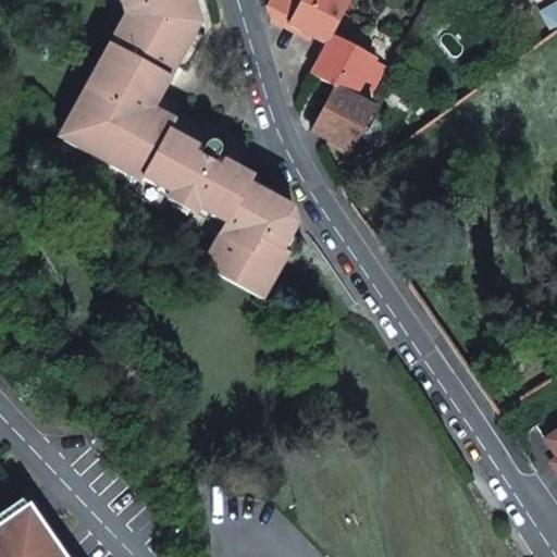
[(239,164),(245,152),(169,111),(174,101),(161,94),(176,67),(187,73),(207,38),(195,33),(199,25),(212,22),(205,0),(107,0),(112,17),(107,28),(118,34),(102,61),(99,67),(76,107),(84,110),(62,149),(136,189),(134,195),(161,210),(170,196),(196,210),(188,225),(217,242),(202,268),(257,298),(274,268),(269,264),(289,225),(283,214),(244,193),(255,173),(239,164)]
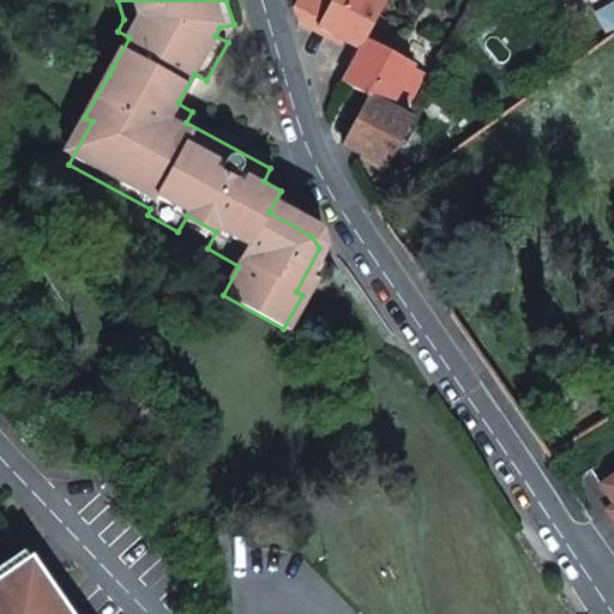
[(313,31),(317,25),(330,0),(294,0),(292,6),(296,22),(313,31)]
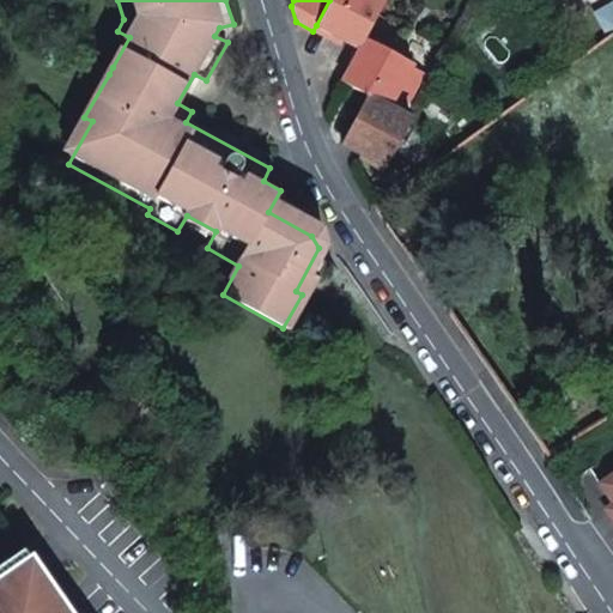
[(329,0),(316,25),(358,49),(364,38),(384,0),(329,0)]
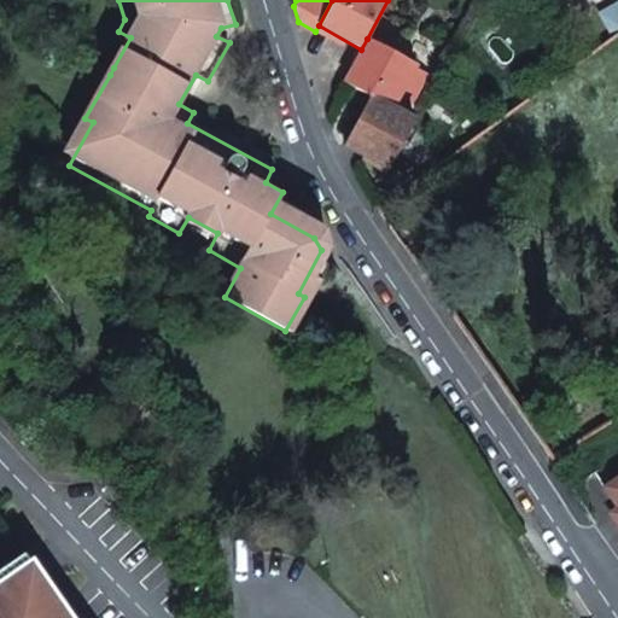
[(361,50),(344,82),(369,97),(391,108),(395,101),(414,65),(367,39),(361,50)]
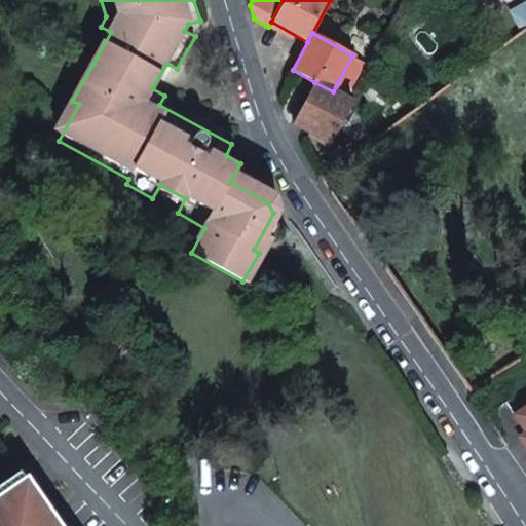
[(94,64),(97,58),(72,43),(68,49),(94,64)]
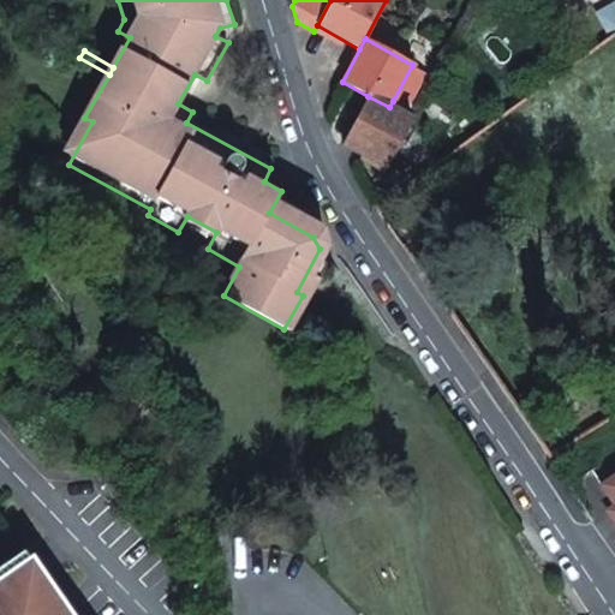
[(412,65),(393,101),(404,107),(424,71),(412,65)]
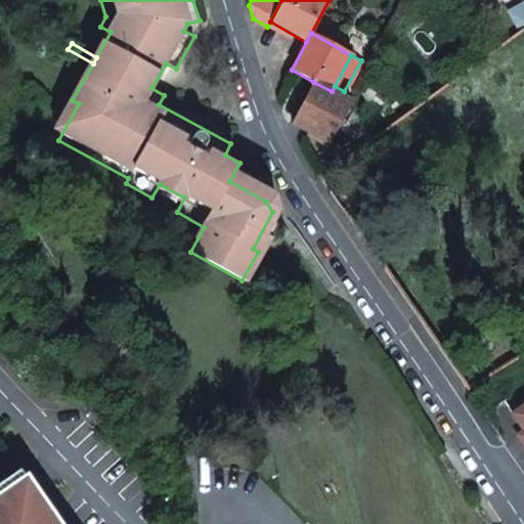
[(329,142),(350,101),(332,91),(313,82),(292,123),(329,142)]
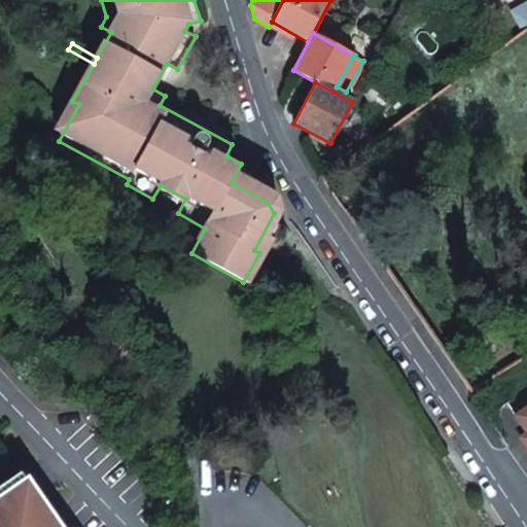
[(160,105),(232,144),(234,141),(169,106),(172,99),(165,96),(160,105)]
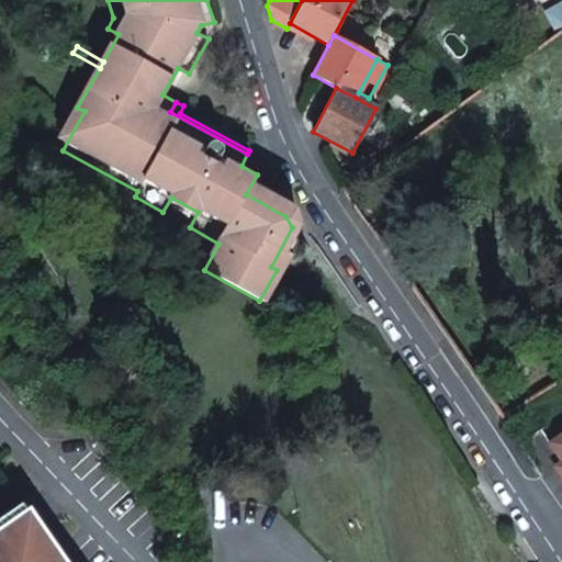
[(59,561),(19,499),(0,510),(0,561),(59,561)]
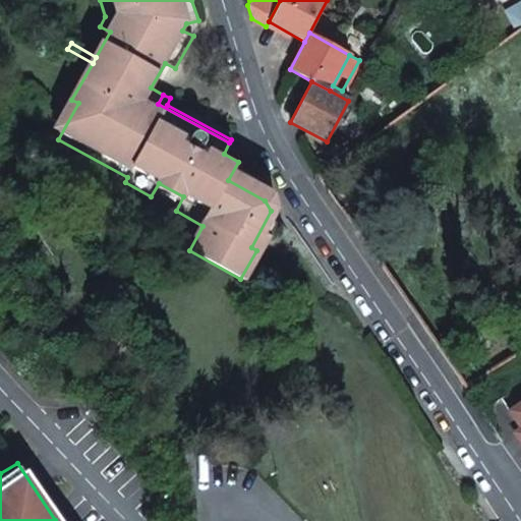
All buildings are outlined.
